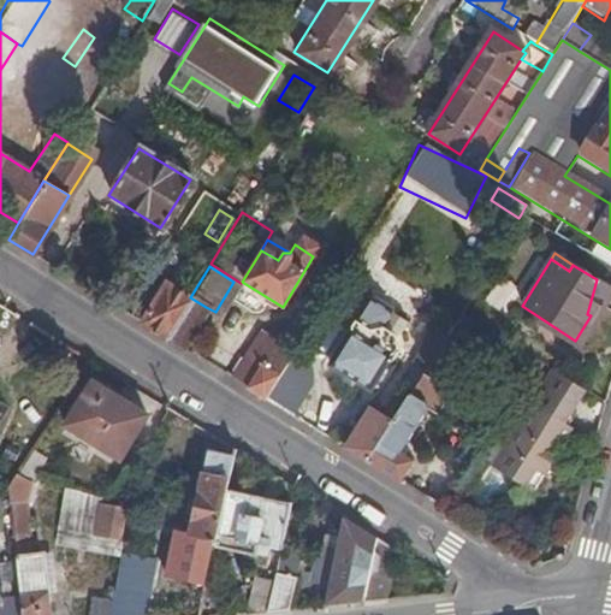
[(609,287),(597,279),(587,314),(591,315),(609,287)]
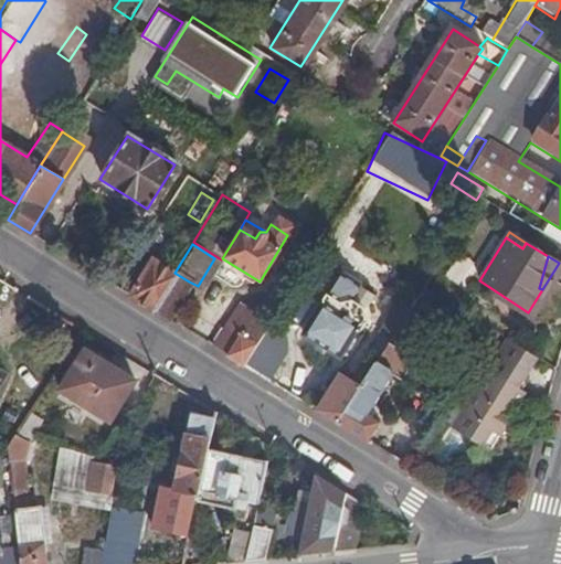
[(128,294),(152,309),(173,276),(150,261),(128,294)]
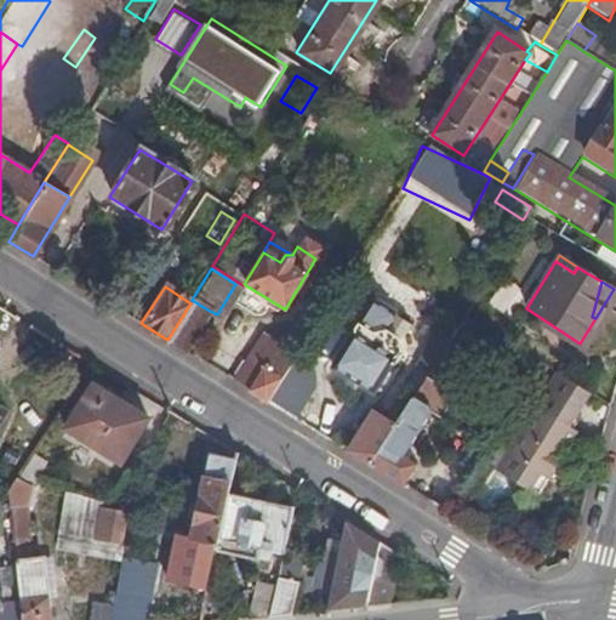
[(167,340),(183,350),(207,310),(192,300),(190,303),(167,340)]
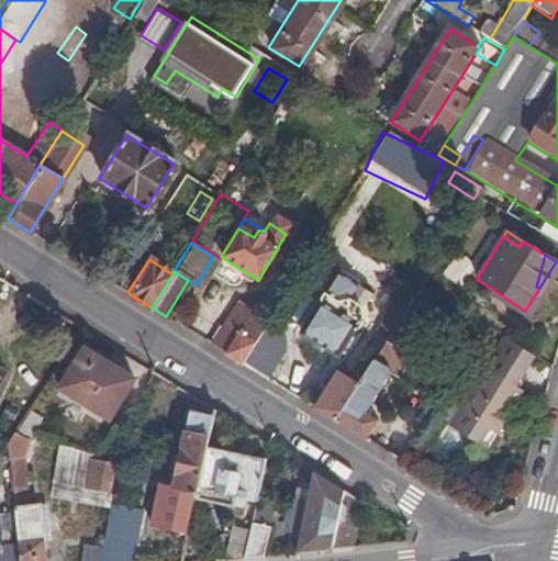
[(356,285),(337,273),(324,294),(336,302),(347,299),(356,285)]
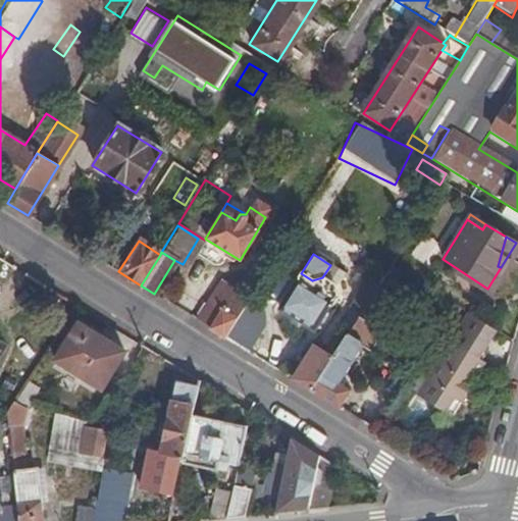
[(293,380),(338,408),(351,385),(341,378),(358,348),(365,353),(369,347),(372,349),(378,341),(374,337),(378,332),(369,326),(383,302),(399,279),(394,276),(397,270),(389,265),(355,320),(367,327),(363,336),(349,328),(331,356),(314,345),(293,380)]
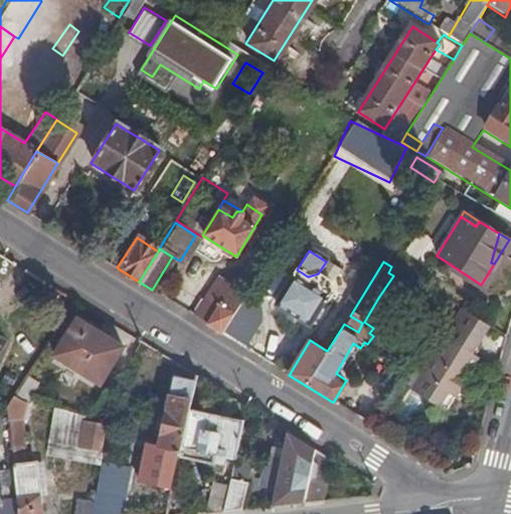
[(339,269),(326,262),(318,274),(331,282),(339,269)]
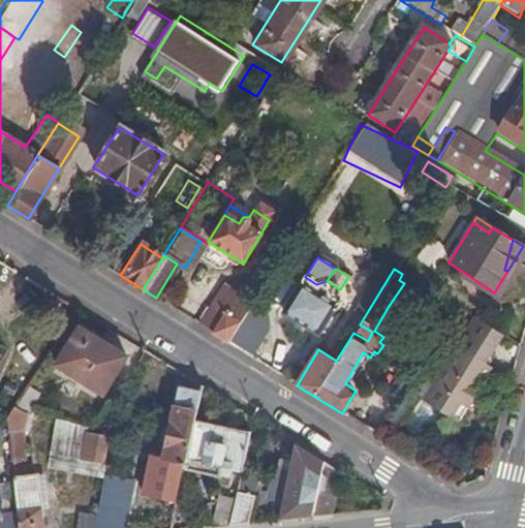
[(199,324),(227,342),(238,325),(253,302),(263,285),(248,276),(238,292),(223,284),(199,324)]
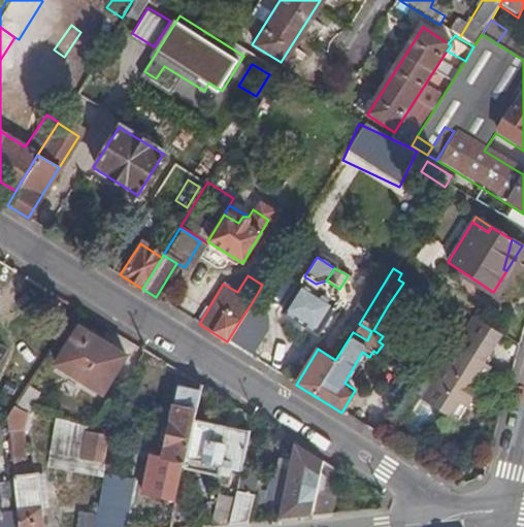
[(354,280),(348,275),(339,289),(341,299),(354,280)]
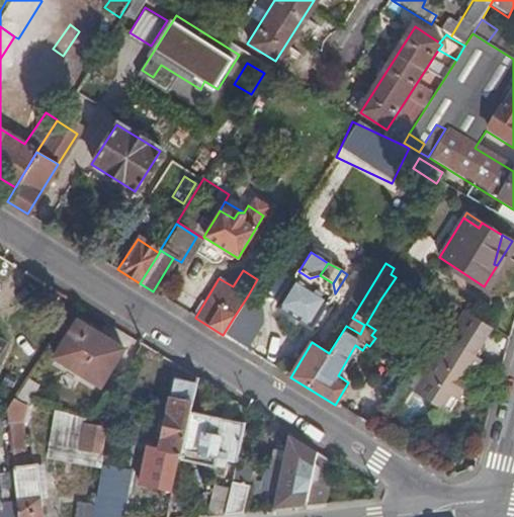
[(335,293),(333,283),(320,275),(310,278),(298,271),(293,278),(275,307),(312,330),(335,293)]
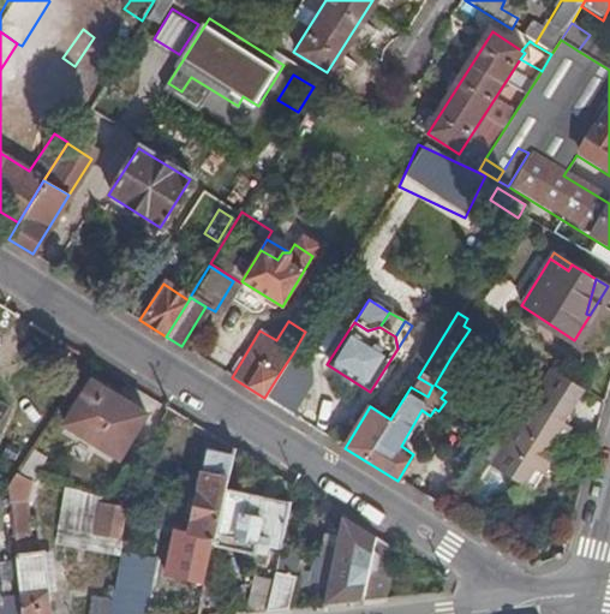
[(294,351),(276,379),(292,388),(310,361),(294,351)]
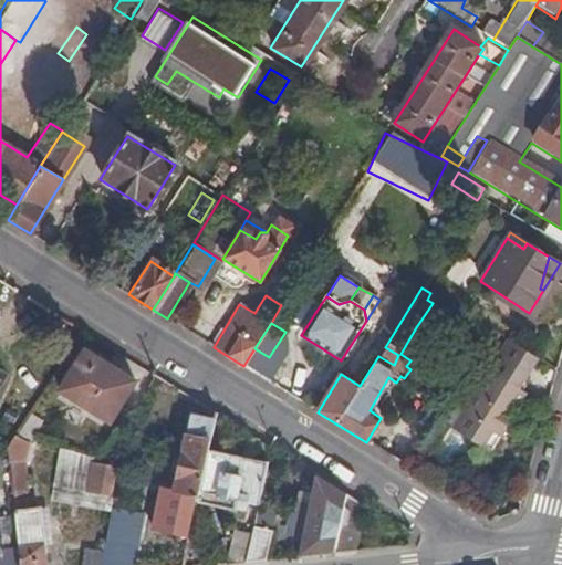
[(519,389),(536,359),(509,342),(455,429),(493,453),(528,395),(519,389)]
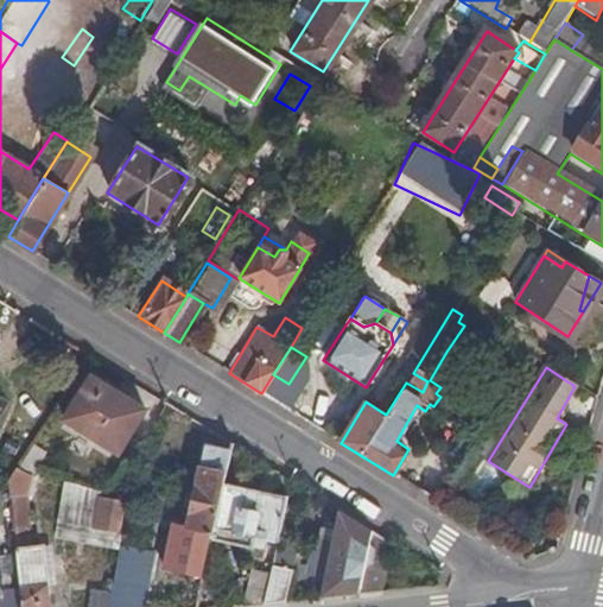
[(413,373),(406,383),(423,392),(427,381),(413,373)]
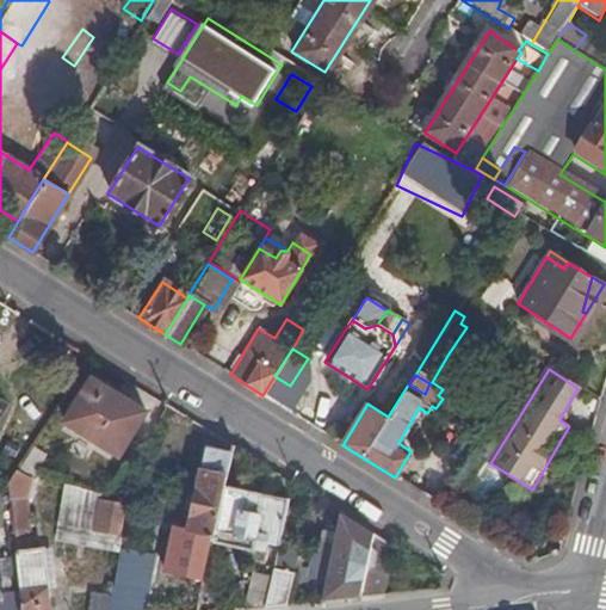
[(91,376),(65,419),(119,454),(147,411),(91,376)]
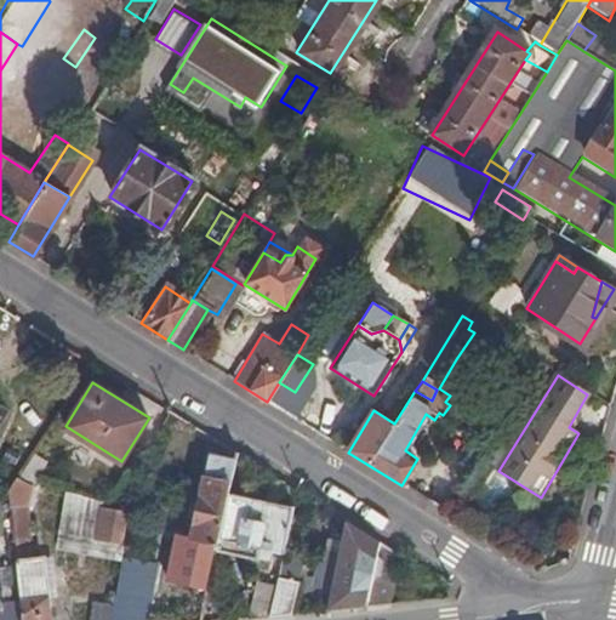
[(228,491),(234,460),(209,455),(193,535),(207,539),(205,549),(215,551),(216,549),(228,491)]
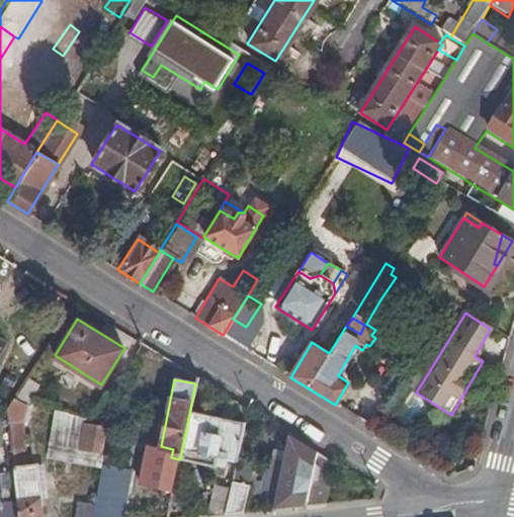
[(18,516),(41,516),(37,466),(25,466),(21,422),(22,421),(25,404),(14,394),(7,405),(8,416),(17,501),(18,516)]
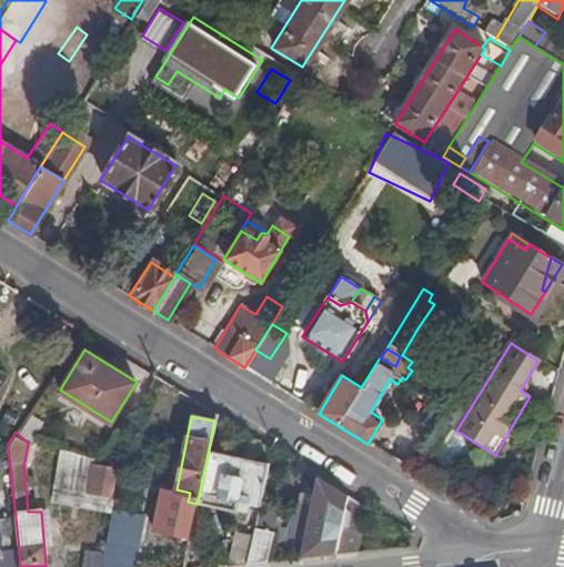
[(114,466),(109,461),(58,445),(49,498),(103,507),(112,508),(119,469),(114,466)]
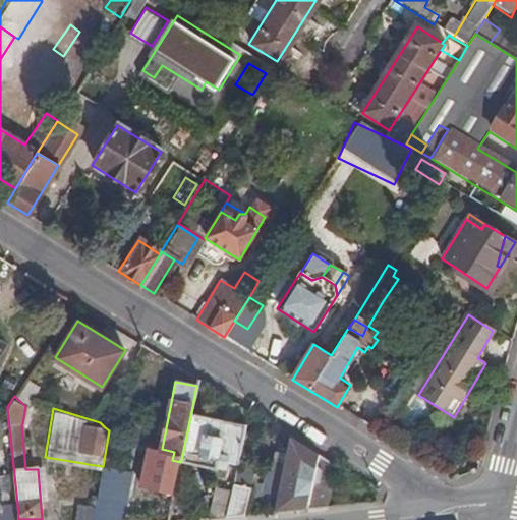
[(238,463),(246,423),(191,412),(181,460),(216,467),(218,459),(238,463)]
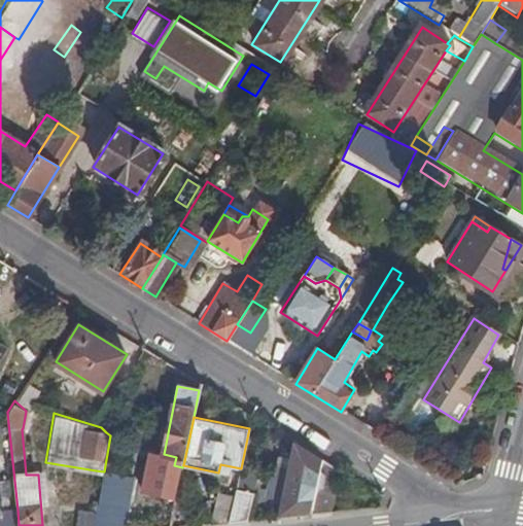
[(324,459),(294,442),(290,463),(286,479),(318,486),(324,459)]
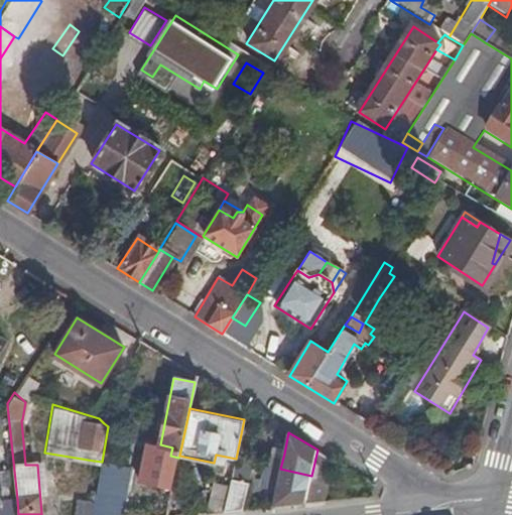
[(334,461),(317,449),(311,476),(306,503),(326,501),(334,461)]
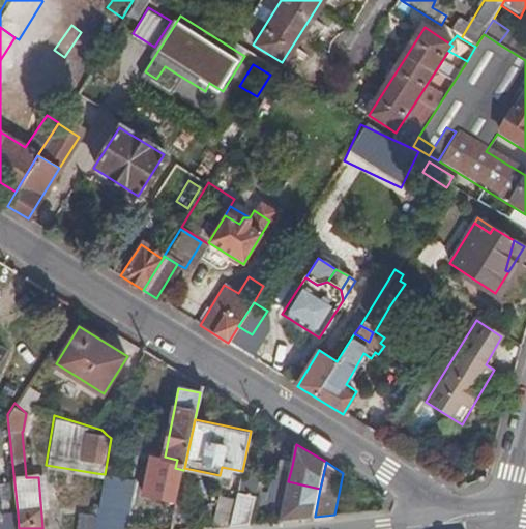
[(288,481),(292,466),(278,464),(274,478),(288,481)]
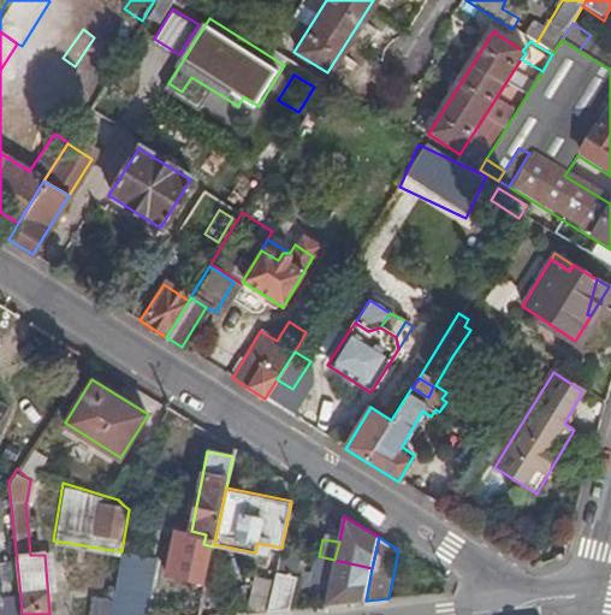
[(313,580),(330,584),(334,560),(319,556),(313,580)]
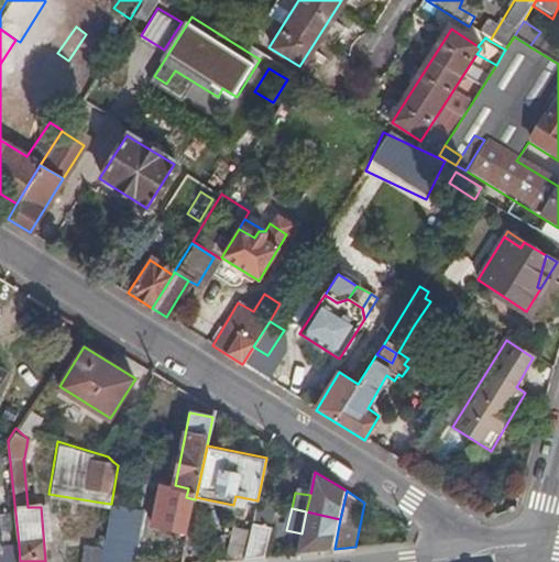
[(335,549),(340,519),(306,511),(302,533),(297,554),(335,549)]
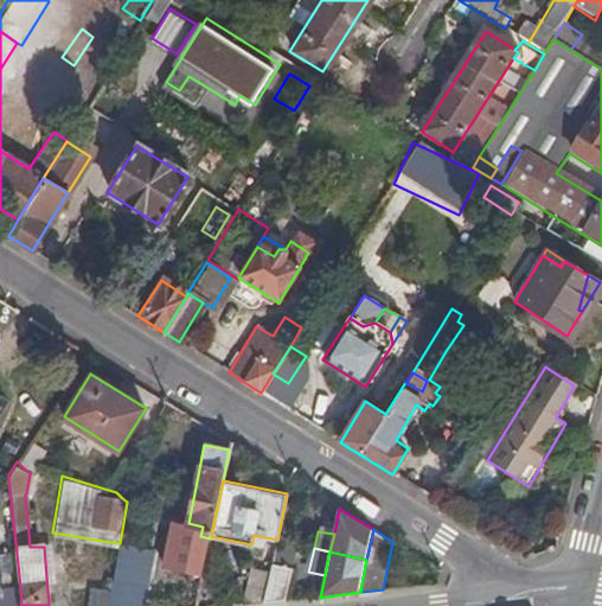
[(274,559),(273,563),(293,568),(294,562),(274,559)]
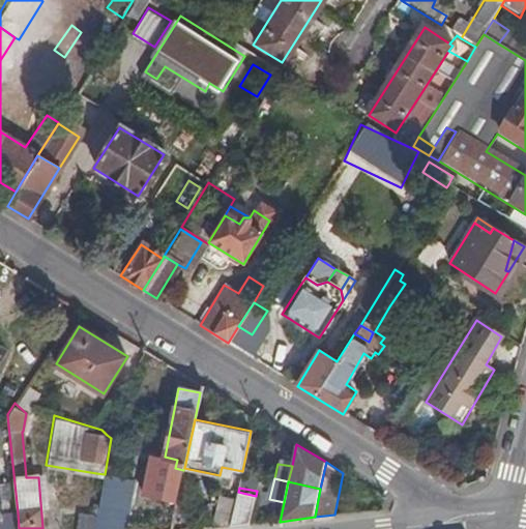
[(230,526),(251,524),(253,513),(256,496),(238,492),(236,499),(230,526)]
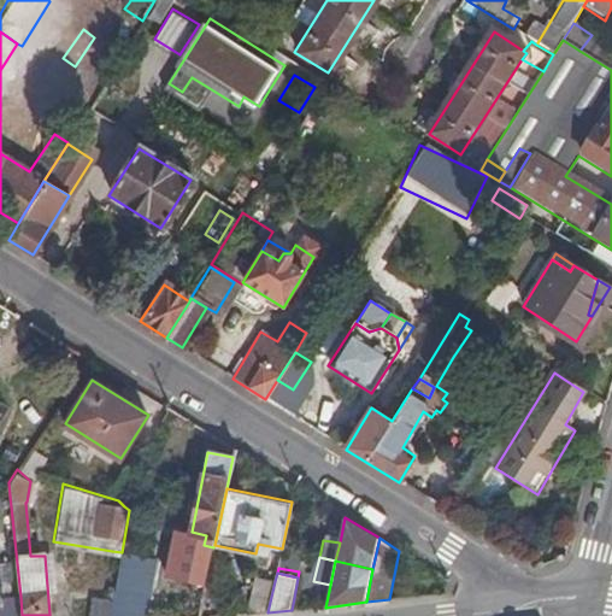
[(246,615),(268,612),(275,581),(254,578),(246,615)]
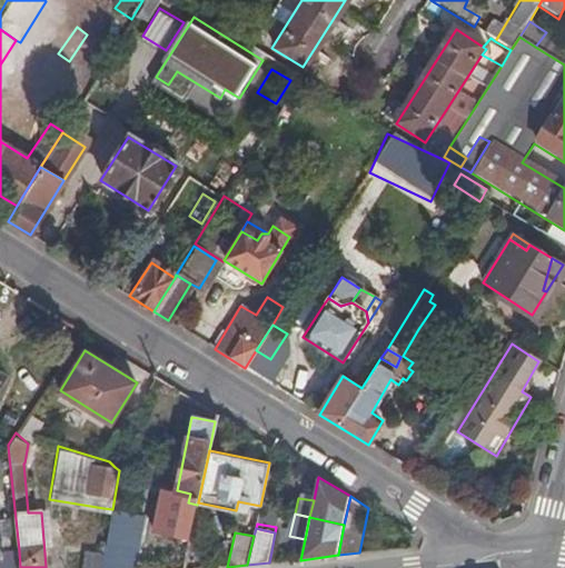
[(289,536),(275,532),(271,551),(285,555),(289,536)]
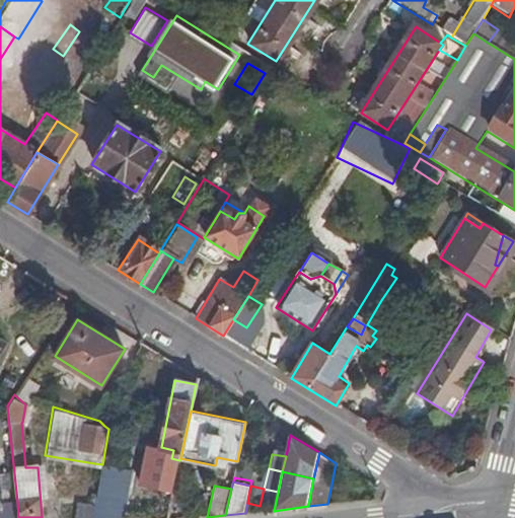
[(74,517),(93,517),(96,497),(97,494),(89,493),(79,492),(74,517)]
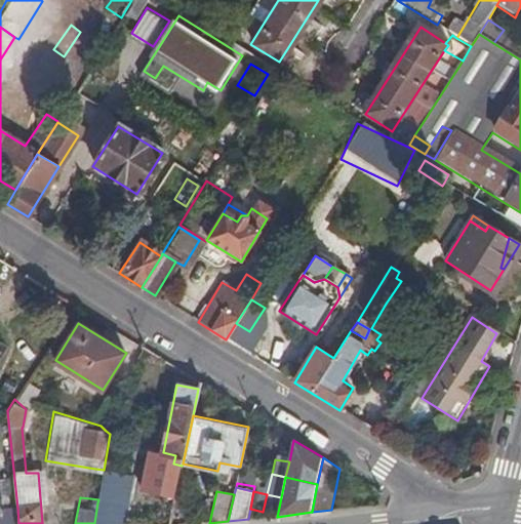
[(94,523),(111,523),(114,506),(97,502),(94,523)]
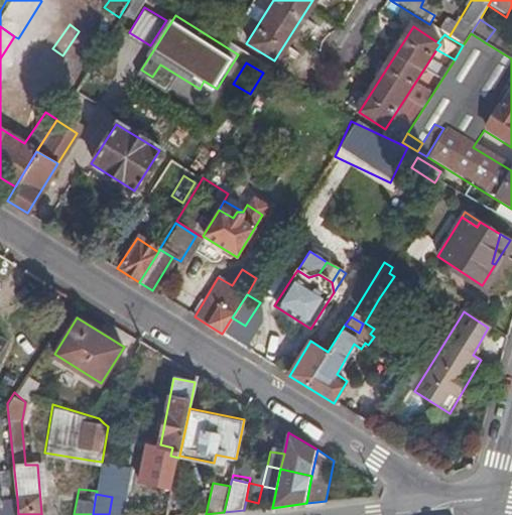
[(0,514),(18,514),(17,499),(0,501),(0,514)]
